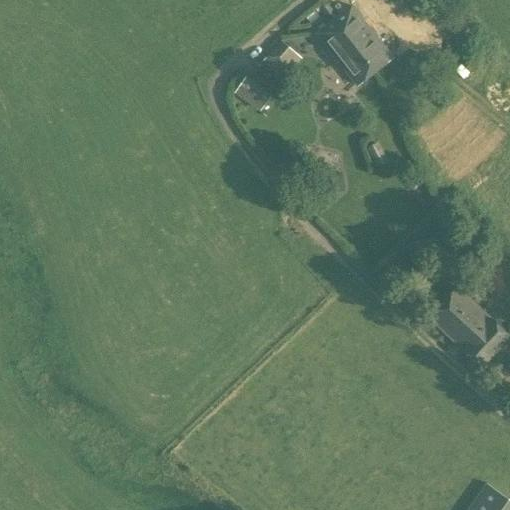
[(333,21),(319,32),(359,84),(377,70),(394,56),(354,5),(339,17),(333,21)]
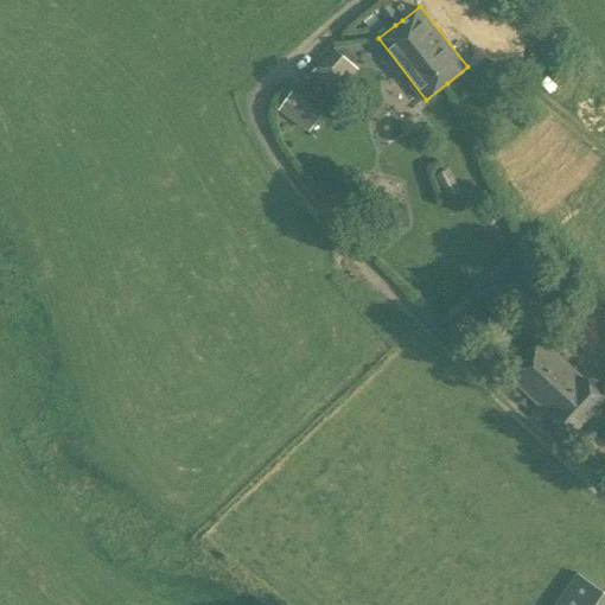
[(338,94),(360,69),(335,46),(313,71),(338,94)]
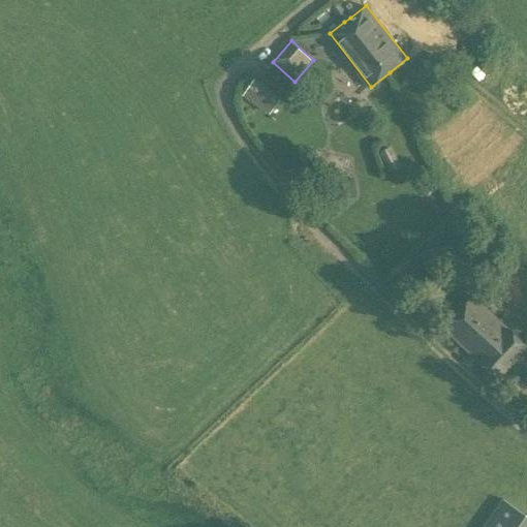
[(251,83),(243,95),(270,113),(276,104),(267,98),(270,94),(251,83)]
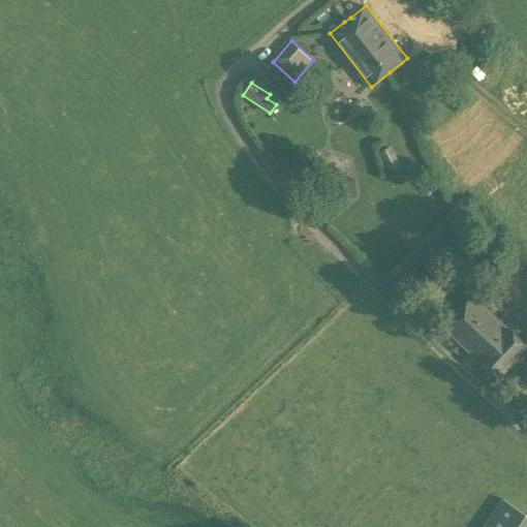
[(402,165),(392,146),(380,152),(392,172),(402,165)]
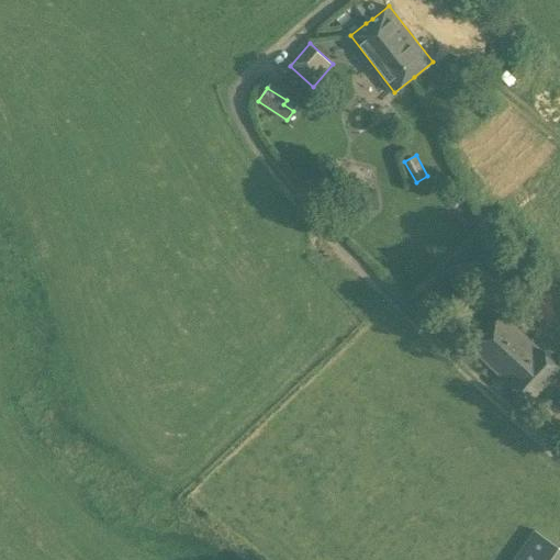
[(377,189),(364,191),(366,209),(380,206),(377,189)]
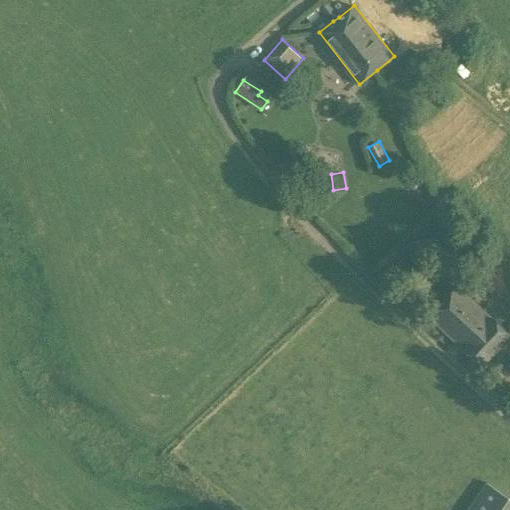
[(509,332),(458,285),(430,316),(464,348),(463,348),(484,366),(509,337),(509,332)]
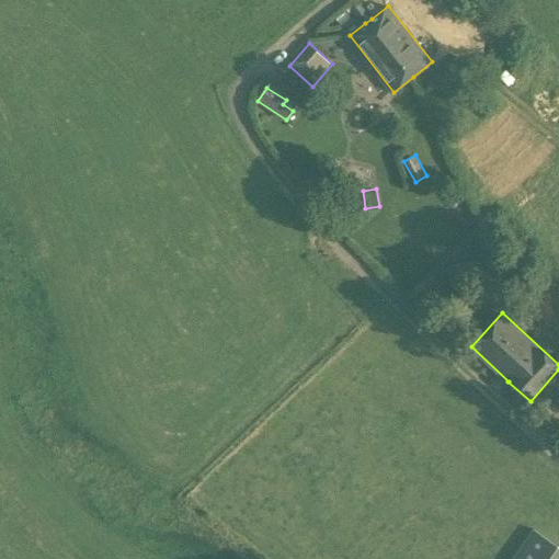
[(512,558),(558,558),(558,545),(534,527),(512,558)]
